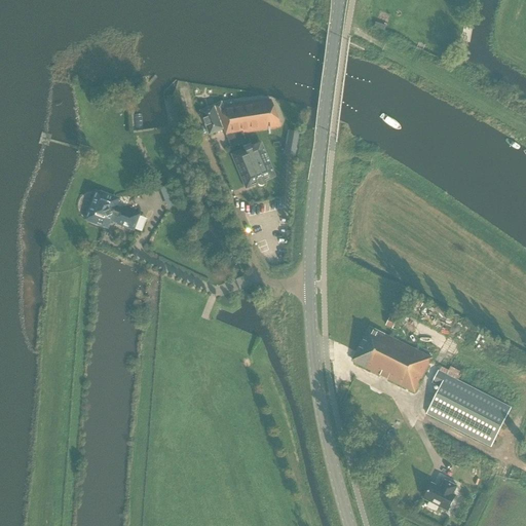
[(221,103),(199,111),(209,136),(223,129),(231,147),(245,142),(240,134),(280,127),(270,101),(247,104),(235,105),(222,108),(221,103)]
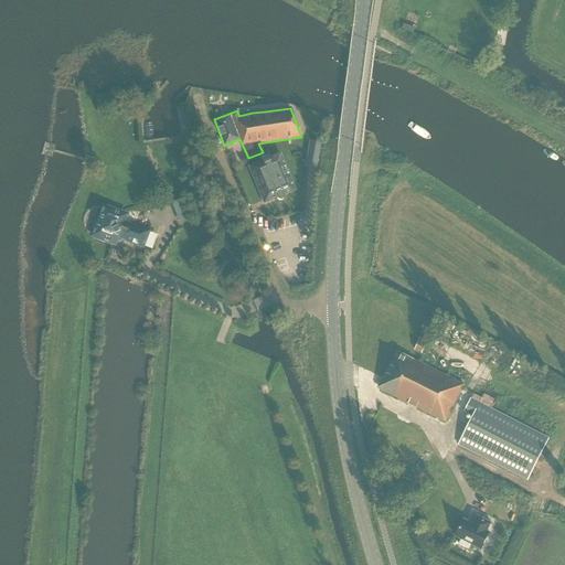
[(292,189),(279,157),(269,160),(268,158),(263,160),(264,163),(253,168),(266,200),(276,195),(277,199),(277,200),(278,200),(279,201),(280,201),(281,201),(283,201),(283,200),(284,200),(284,199),(285,199),(285,198),(285,196),(285,195),(283,192),(292,189)]
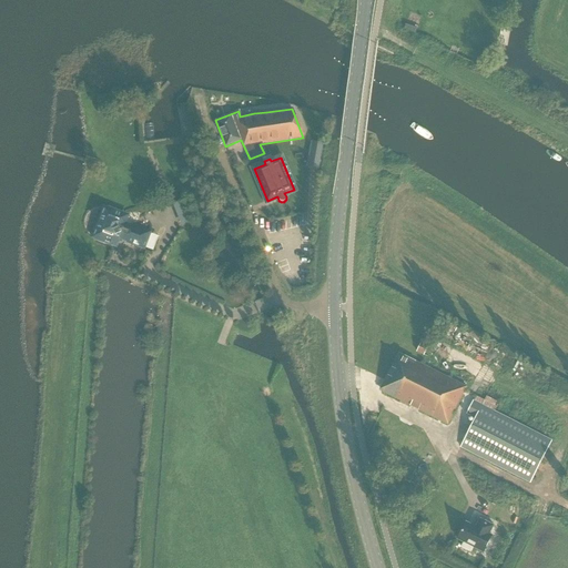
[(118,239),(143,249),(151,251),(156,237),(149,234),(149,233),(122,223),(122,222),(124,216),(110,211),(107,220),(101,217),(95,231),(102,233),(100,239),(114,244),(115,239),(118,239)]
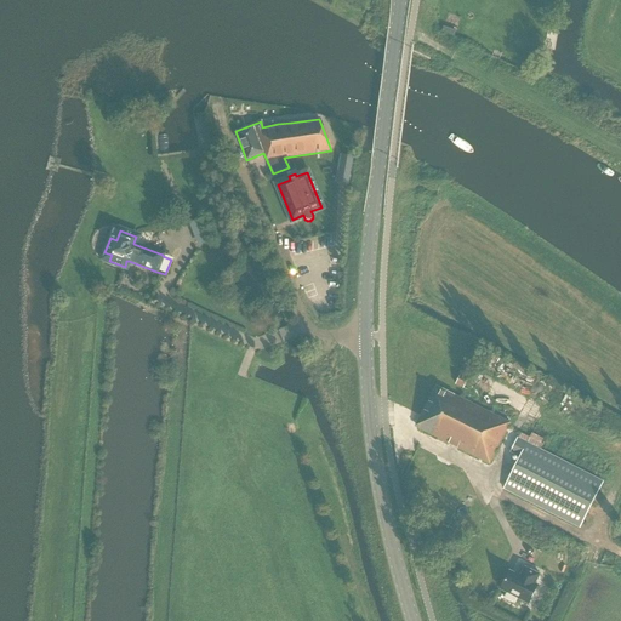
[(541,374),(533,387),(541,392),(550,379),(541,374)]
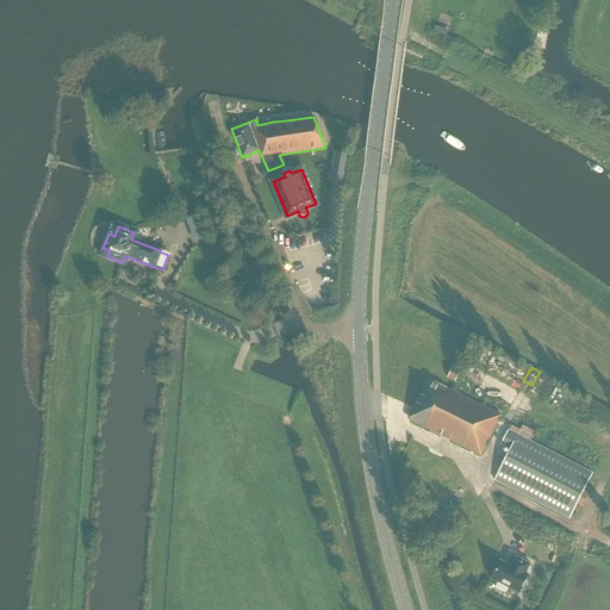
[(459,372),(452,369),(448,378),(455,381),(459,372)]
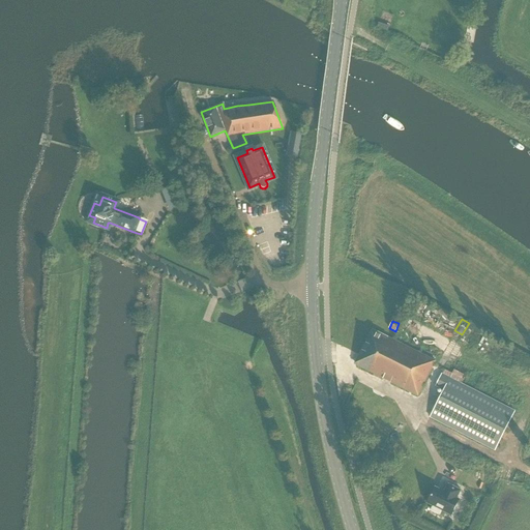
[(435,361),(373,330),(359,355),(360,356),(356,365),(417,395),(435,361)]
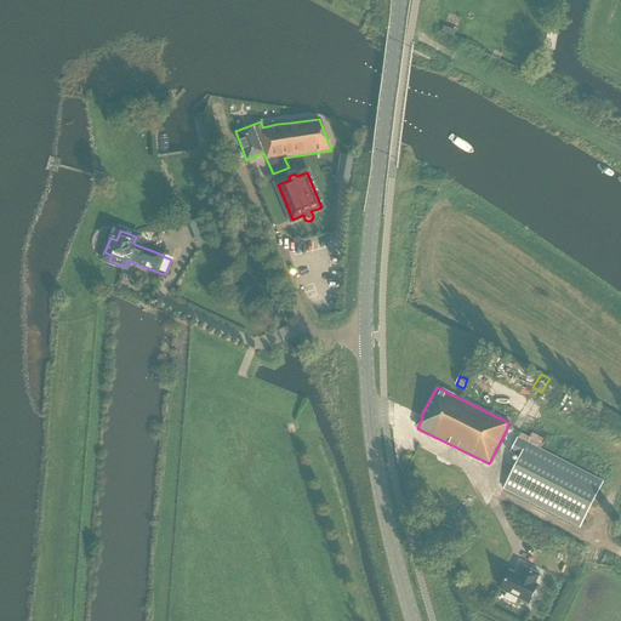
[(580,402),(569,428),(577,432),(588,404),(580,402)]
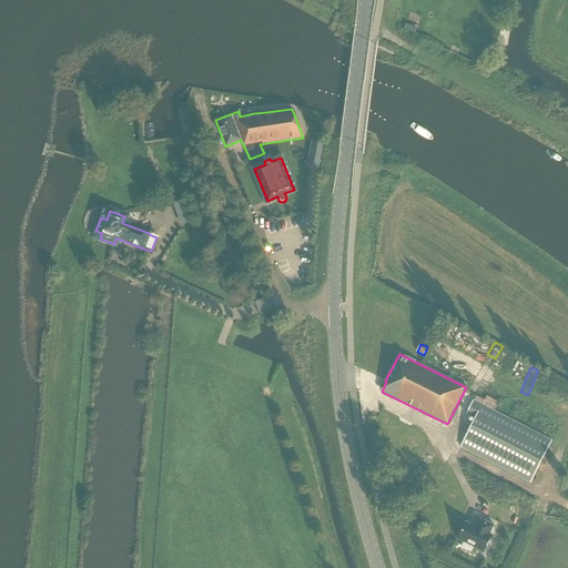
[(460,447),(530,483),(551,440),(473,402),(466,414),(475,418),(460,447)]
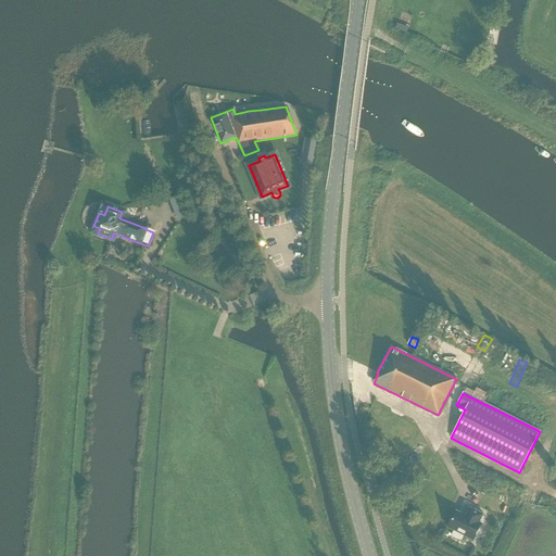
[(505,408),(507,402),(489,394),(487,401),(505,408)]
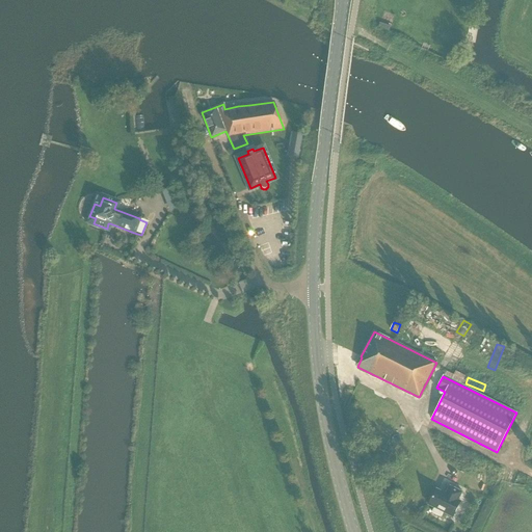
[(462,493),(449,486),(448,488),(445,494),(436,489),(428,505),(434,508),(432,512),(441,517),(443,512),(452,517),(460,502),(458,500),(462,493)]
